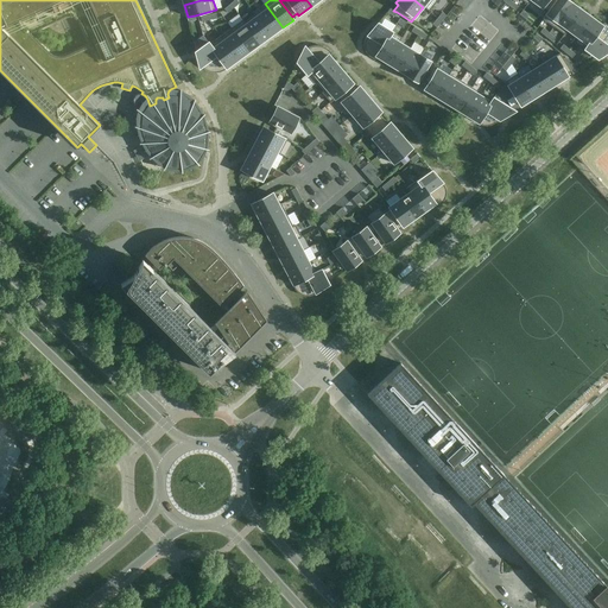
[(544,20),(558,0),(531,0),(548,12),(543,19),(544,20)]
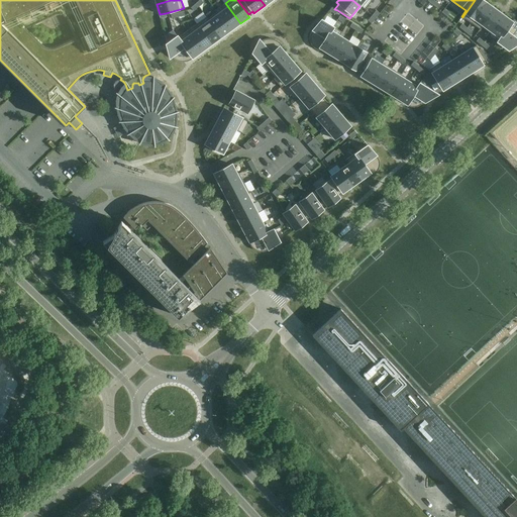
[(472,23),(486,3),(482,0),(475,0),(462,17),(463,17),(472,23)]
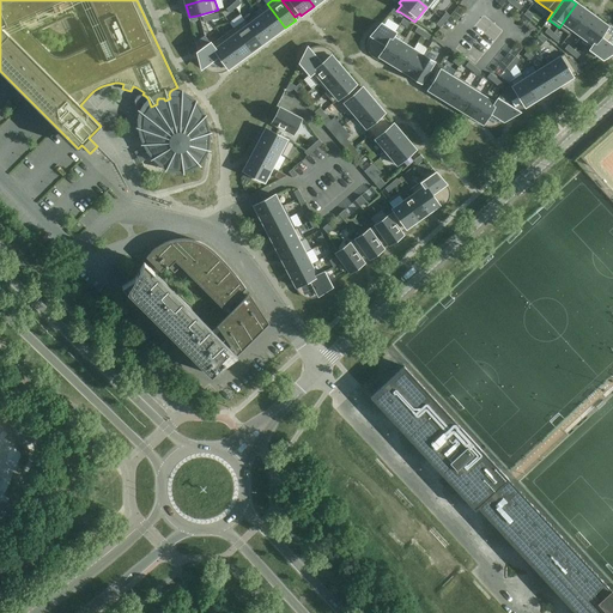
[(234,4),(226,10),(230,13),(236,7),(234,4)]
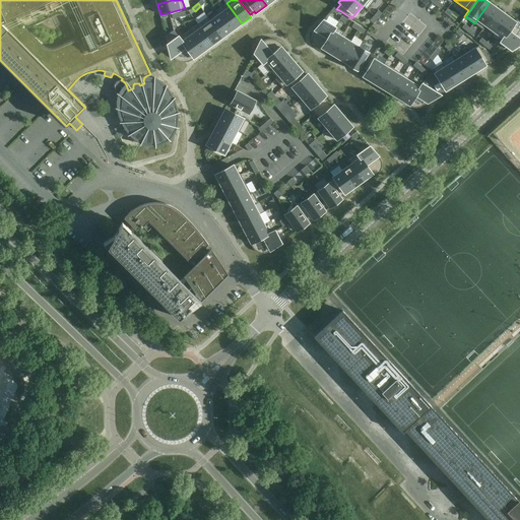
[(226,3),(217,9),(233,29),(242,23),(226,3)]
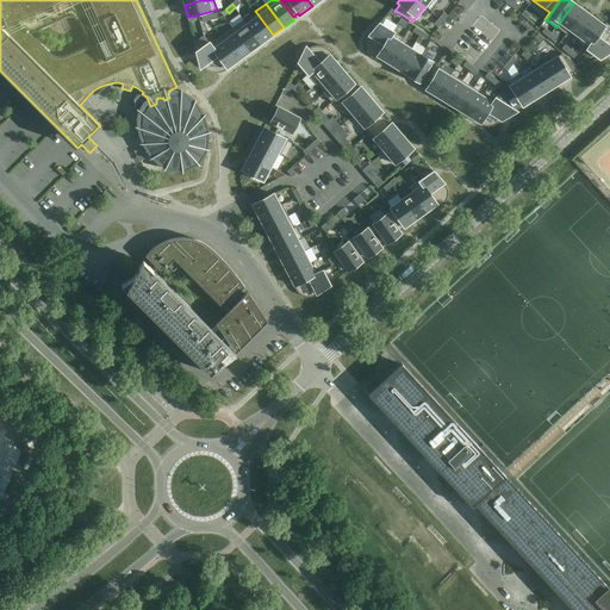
[(568,32),(584,11),(573,4),(556,27),(566,35),(568,32)]
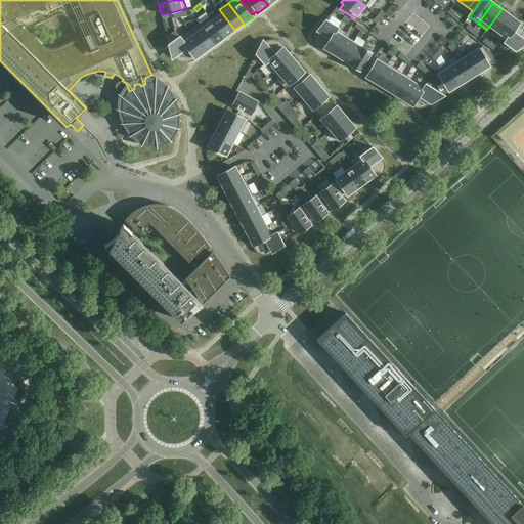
[(219,13),(211,18),(225,37),(234,30),(219,9),(218,11),(219,13)]
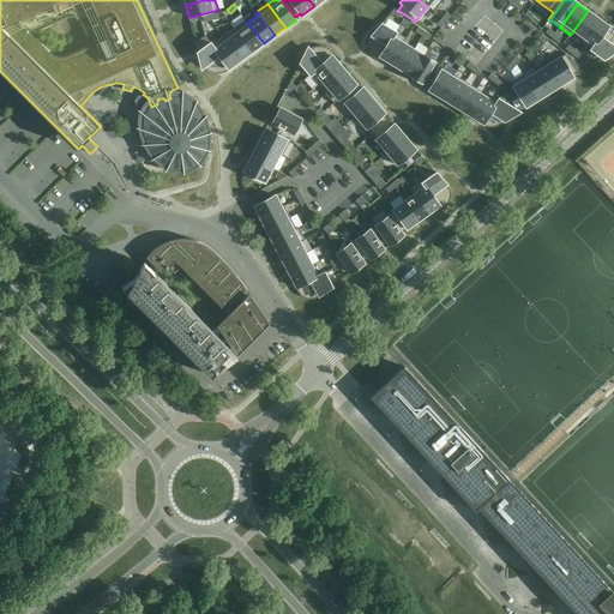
[(588,11),(572,32),(582,41),(584,38),(599,19),(588,11)]
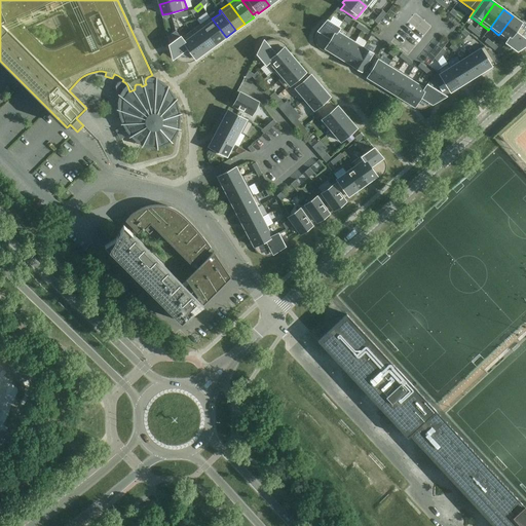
[(498,35),(496,38),(504,43),(505,43),(506,43),(523,21),(522,20),(521,23),(513,16),(500,33),(498,35)]
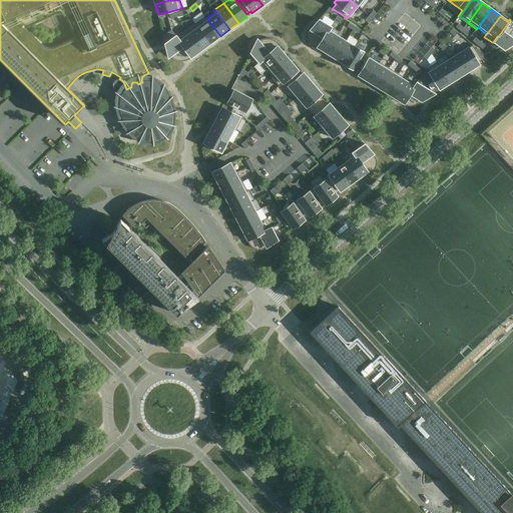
[(204,17),(196,23),(211,43),(220,36),(206,18),(206,19),(204,17)]
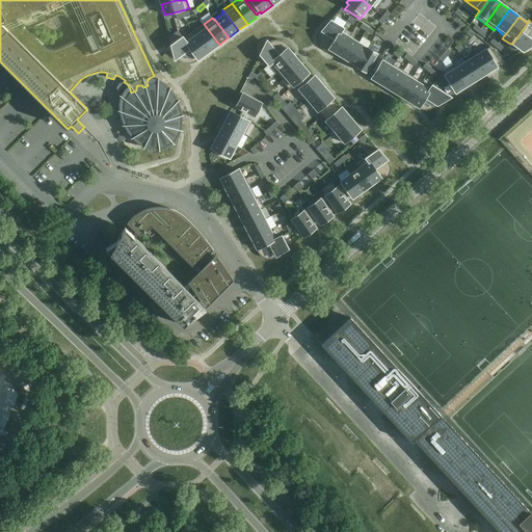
[(343,28),(330,20),(321,33),(320,34),(319,36),(319,37),(319,40),(319,41),(319,43),(320,45),(320,46),(321,47),(322,48),(322,49),(324,50),(328,52),(329,50),(341,32),(343,28)]
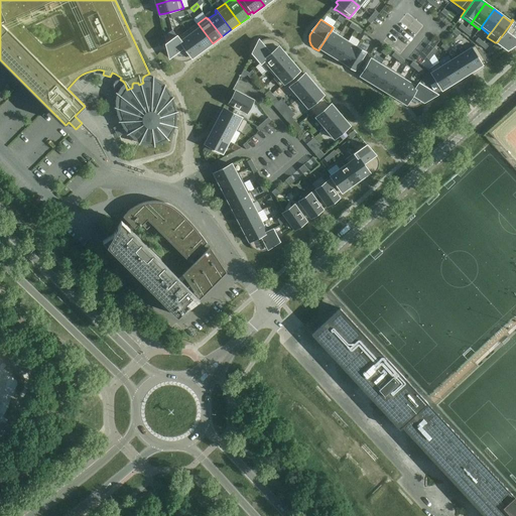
[(507,49),(515,43),(515,21),(513,20),(497,42),(507,49)]
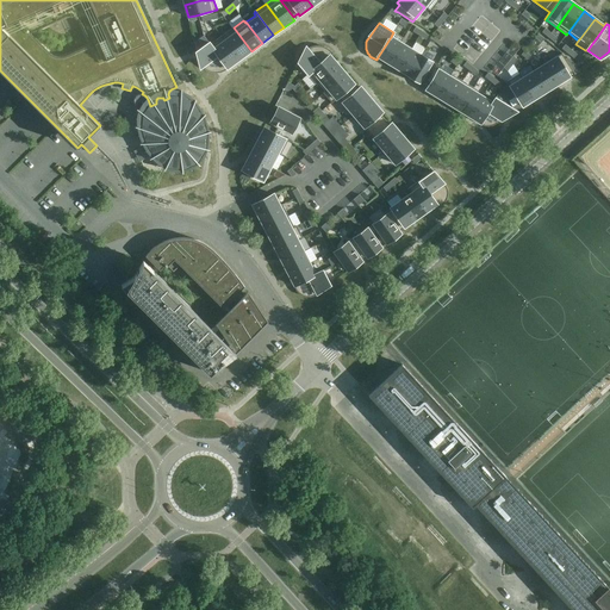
[(234,27),(223,36),(240,60),(251,51),(234,27)]
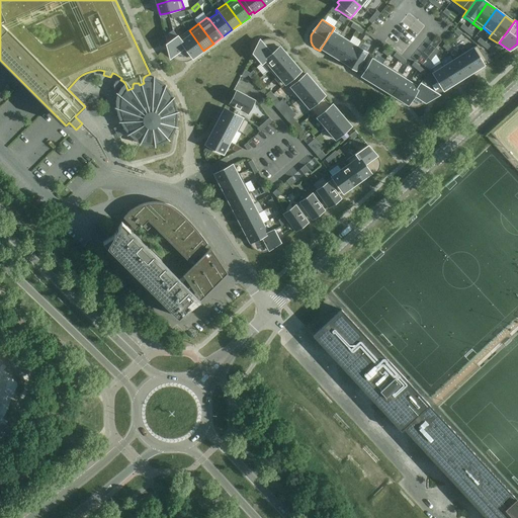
[(189,30),(179,36),(194,57),(203,51),(189,30)]
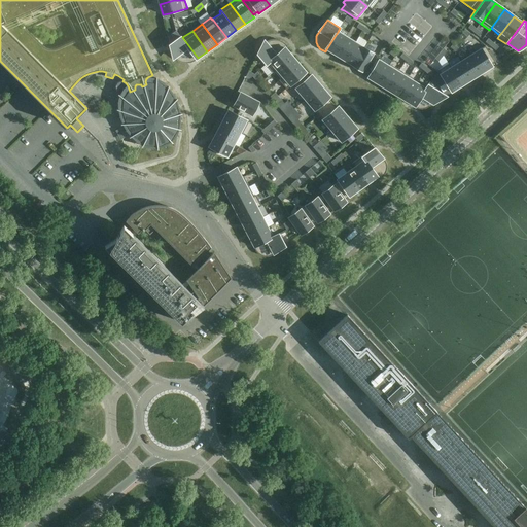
[(338,32),(326,49),(329,50),(336,55),(346,37),(338,32)]
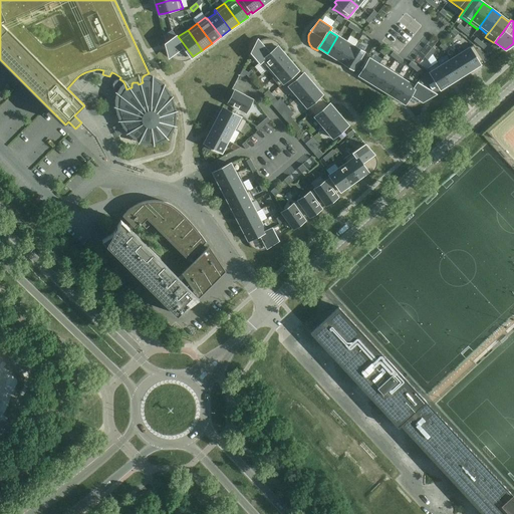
[(176,35),(166,43),(167,50),(168,51),(168,52),(169,53),(169,54),(170,55),(170,56),(171,57),(172,57),(173,58),(174,59),(175,60),(176,60),(177,61),(178,61),(179,61),(180,61),(181,61),(182,61),(184,61),(185,61),(186,61),(187,61),(188,60),(189,60),(190,60),(190,59),(191,58),(193,58),(192,57),(193,56),(178,36),(178,37),(176,35)]
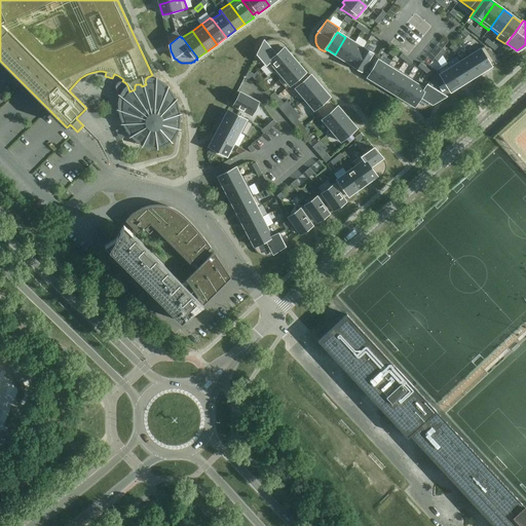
[(344,61),(354,43),(345,37),(335,54),(344,61)]
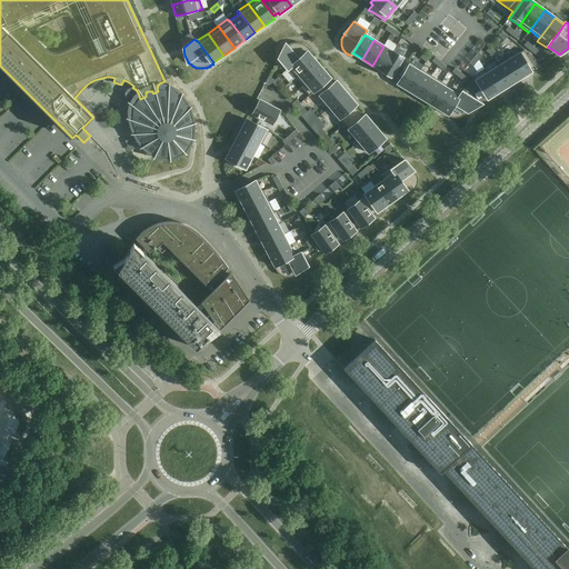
[(383,47),(372,66),(381,71),(393,52),(392,51),(396,47),(397,46),(388,40),(383,47)]
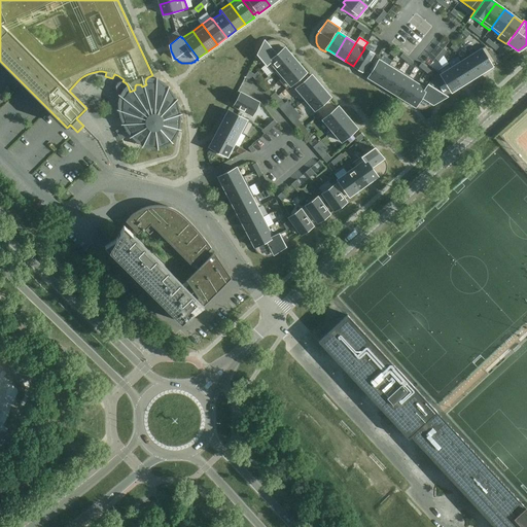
[(287,46),(286,45),(284,42),(281,41),(277,40),(273,40),(270,40),(267,42),(266,42),(264,44),(262,45),(260,47),(257,55),(266,65),(285,48),(287,46)]
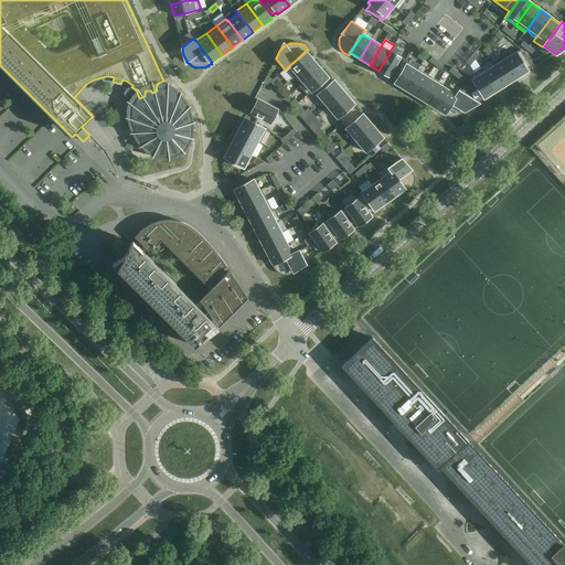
[(391,52),(379,71),(388,76),(391,72),(395,66),(400,57),(403,52),(394,46),(391,52)]
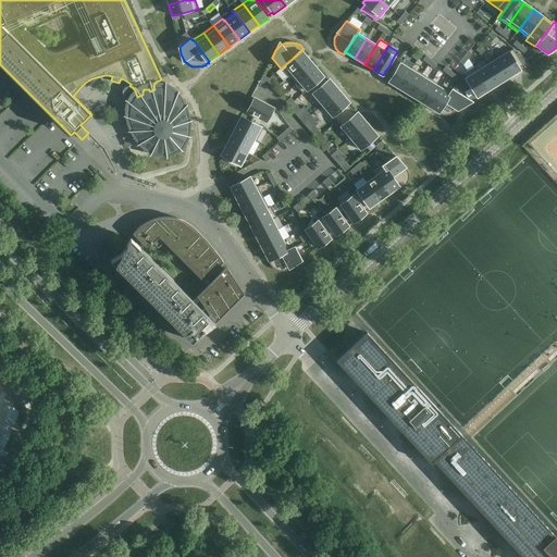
[(502,57),(512,75),(520,70),(519,67),(523,65),(516,54),(512,49),(502,57)]
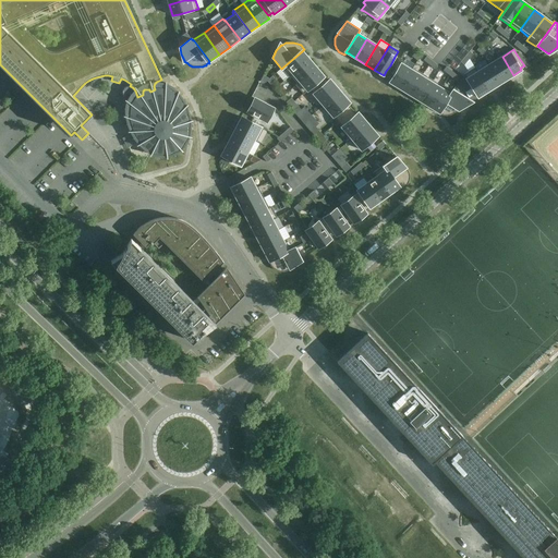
[(291,75),(310,59),(302,51),(281,69),(289,76),(291,75)]
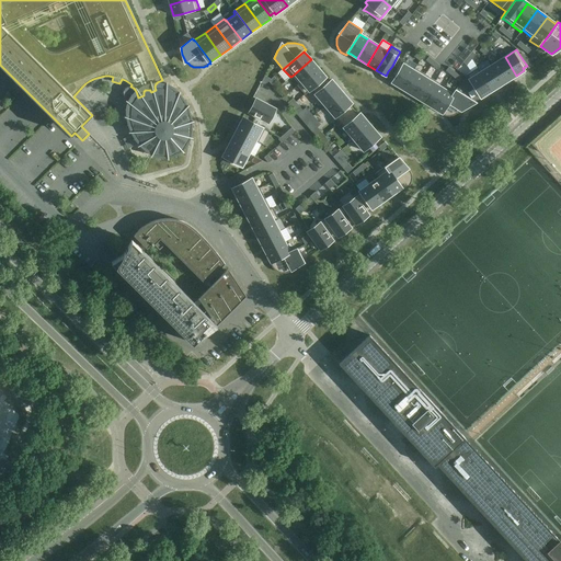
[(522,53),(519,55),(527,66),(528,68),(533,66),(528,59),(522,53)]
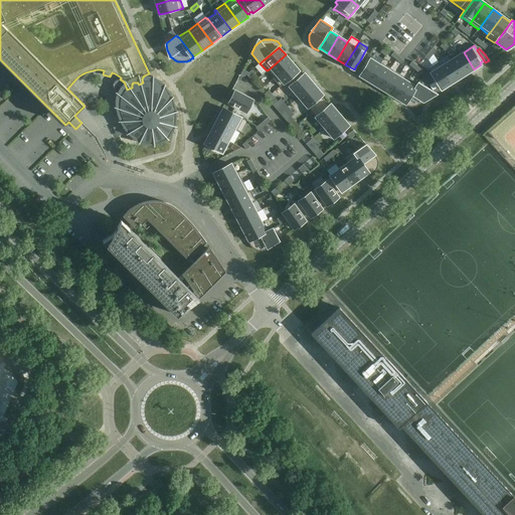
[(453,59),(463,75),(474,69),(464,52),(453,59)]
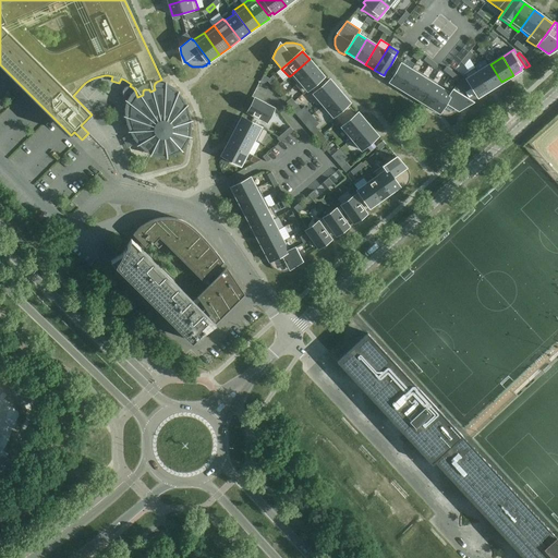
[(393,75),(389,82),(401,89),(414,69),(412,68),(414,64),(405,58),(401,64),(401,63),(393,75)]
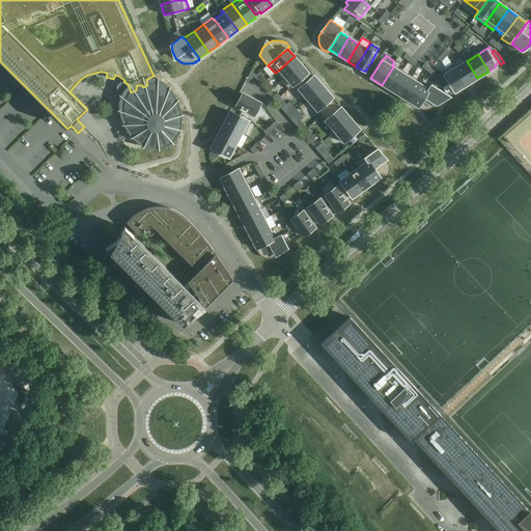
[(301,64),(295,56),(277,72),(283,79),(283,80),(301,64)]
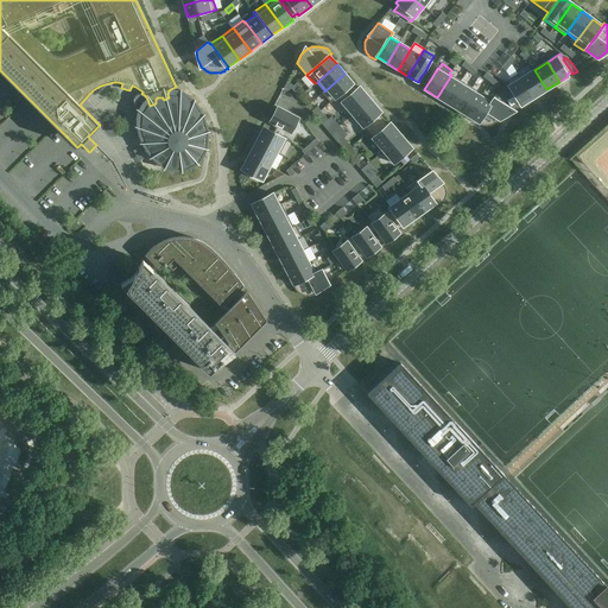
[(521,77),(534,97),(546,89),(534,70),(521,77)]
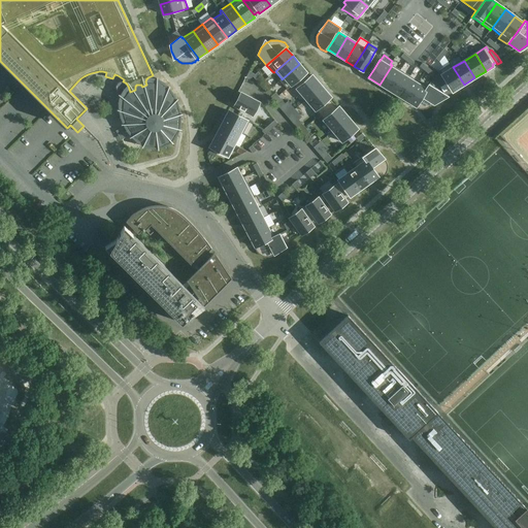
[(306,72),(299,64),(282,79),(279,80),(287,89),(292,84),(306,72)]
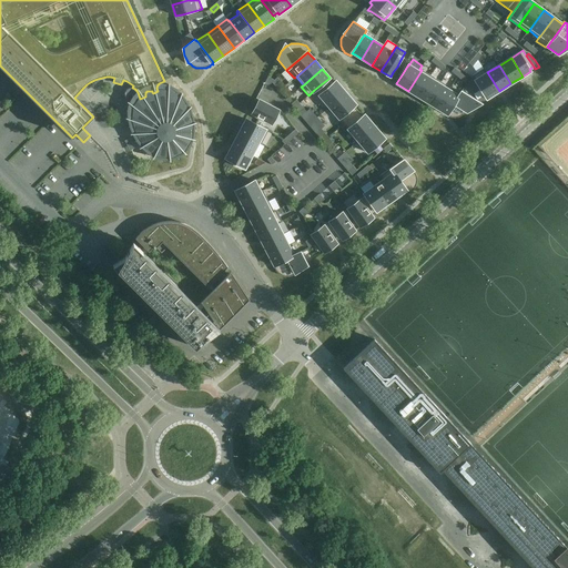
[(499,91),(487,72),(486,73),(484,69),(472,75),(485,95),(486,99),(499,91)]
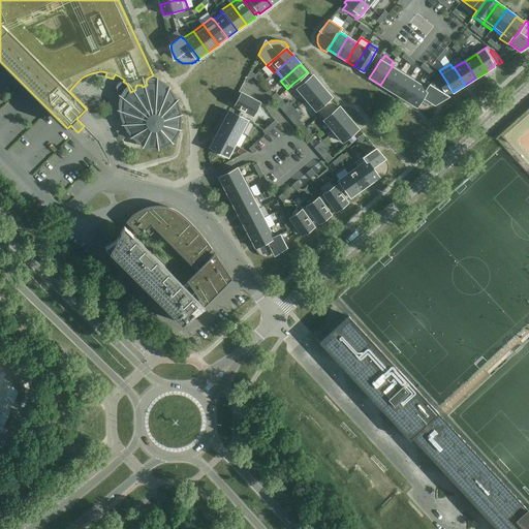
[(393,65),(380,85),(390,91),(402,71),(393,65)]
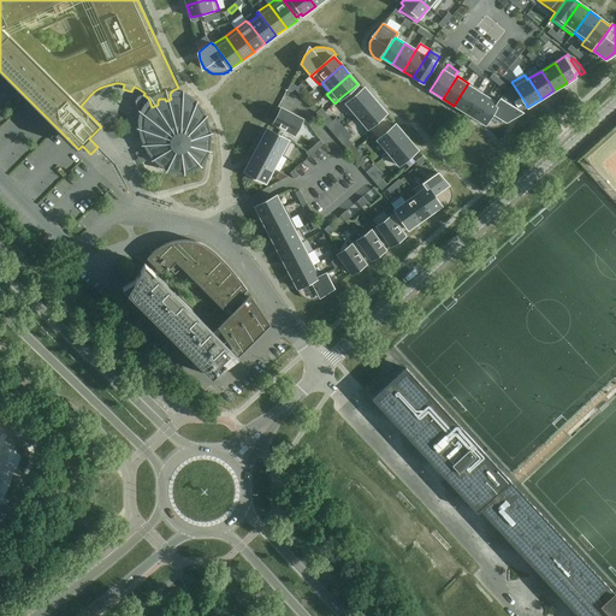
[(468,83),(454,106),(465,112),(479,89),(468,83)]
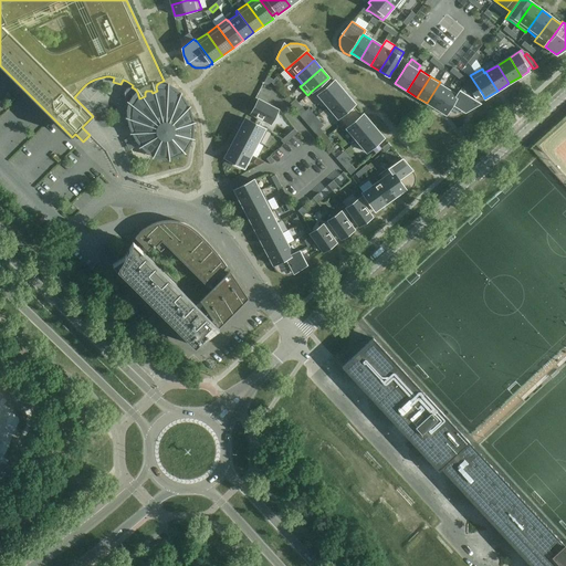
[(313,90),(307,95),(314,91),(327,107),(345,93),(335,81),(333,83),(331,81),(328,77),(313,90)]
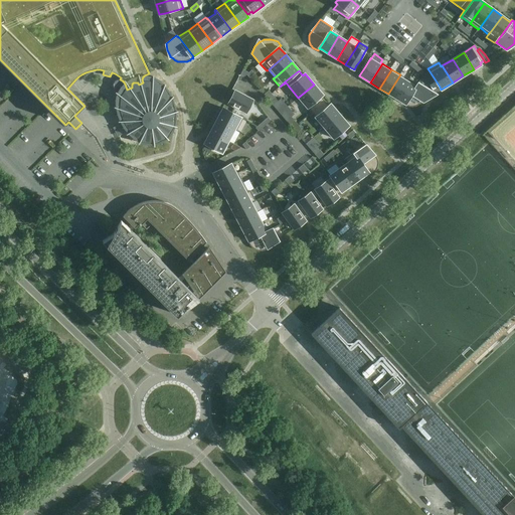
[(400,74),(388,94),(396,99),(408,79),(400,74)]
